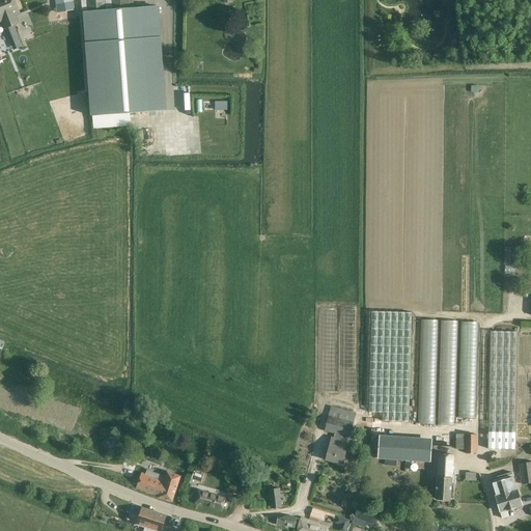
[(0,0),(0,22),(3,21),(6,28),(14,26),(19,23),(16,16),(20,14),(14,0),(0,0)]
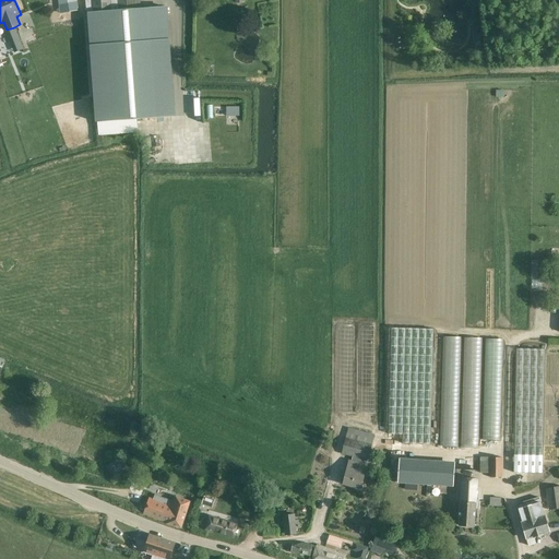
[(85,0),(88,49),(90,49),(95,123),(176,117),(167,7),(141,9),(140,0),(85,0)]
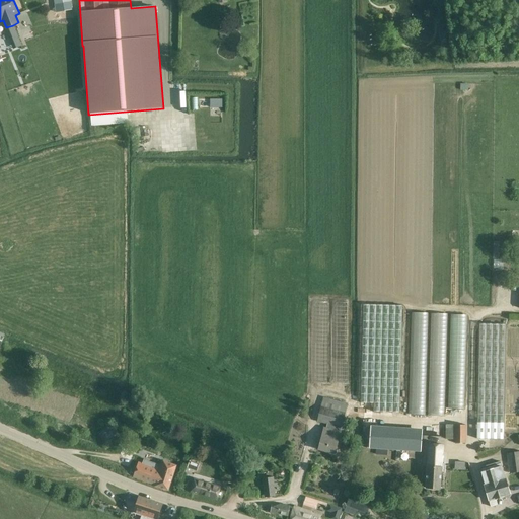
[(11,40),(17,36),(13,25),(6,27),(11,40)]
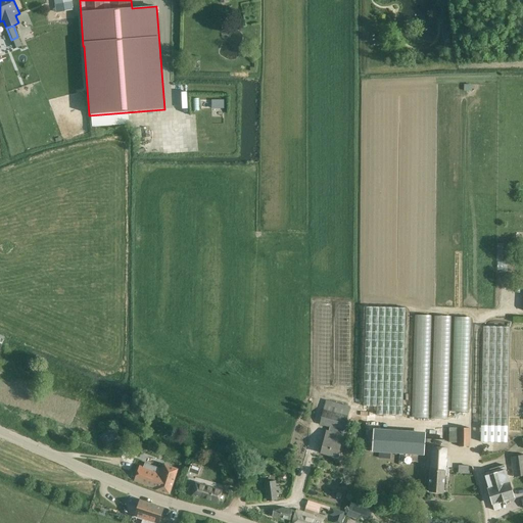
[(335,304),(334,386),(350,386),(351,304),(335,304)]
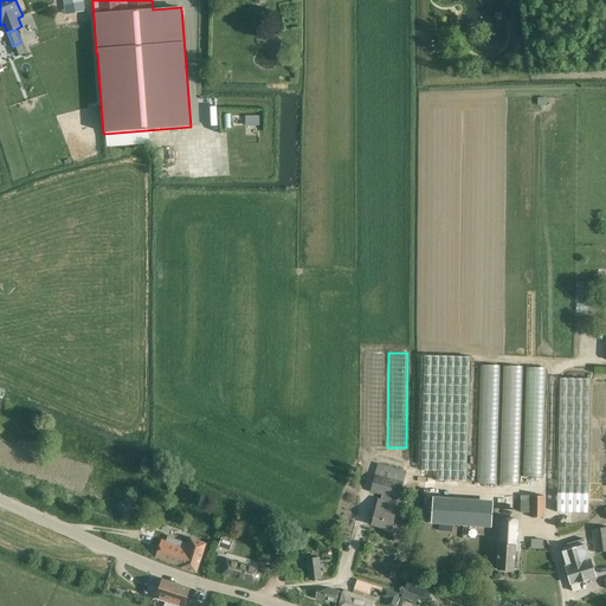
[(436,481),(468,482),(470,356),(424,355),(421,471),(436,471),(436,481)]
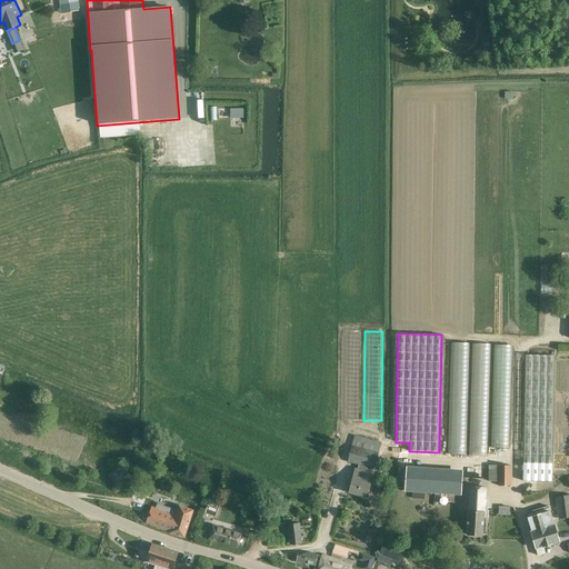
[(466,453),(469,343),(451,342),(448,453),(466,453)]
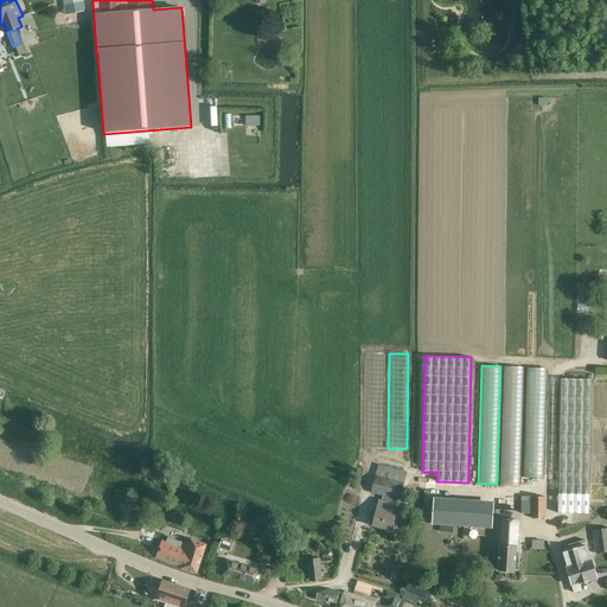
[(519,486),(523,368),(504,366),(500,486),(519,486)]
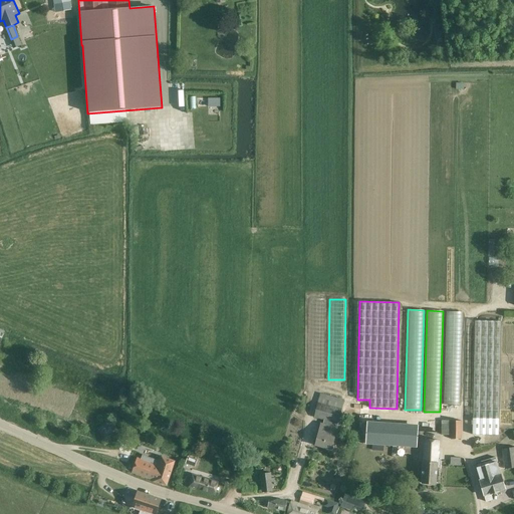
[(459,405),(462,312),(447,311),(444,404),(459,405)]
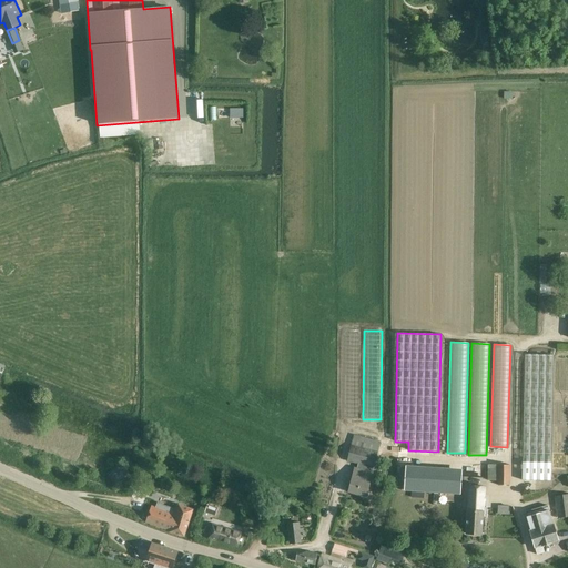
[(554,356),(525,356),(521,480),(550,480),(554,356)]
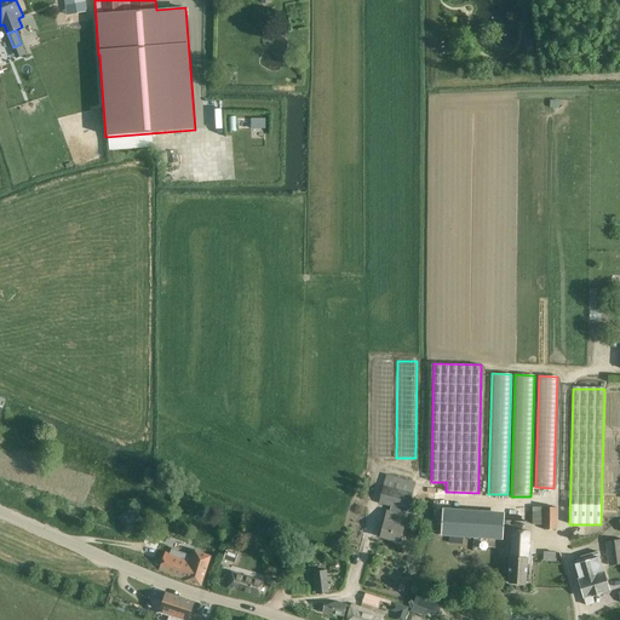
[(378,503),(390,506),(389,511),(388,511),(385,522),(384,522),(380,537),(400,541),(407,516),(406,515),(412,493),(383,486),(378,503)]
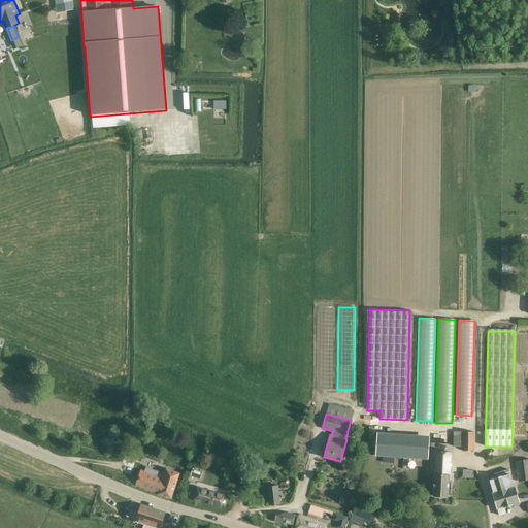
[(103,438),(109,446),(120,438),(113,430),(103,438)]
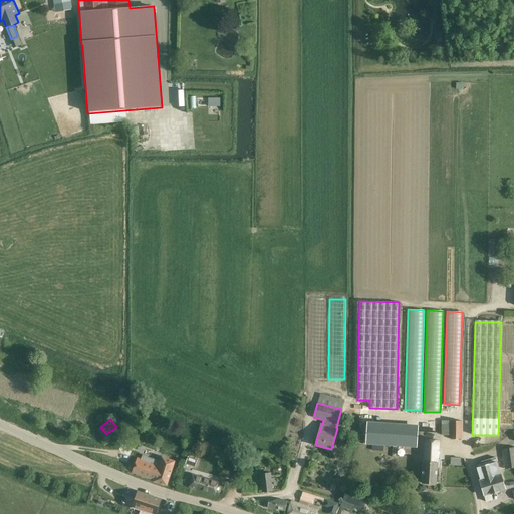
[(462,439),(462,421),(451,421),(450,439),(462,439)]
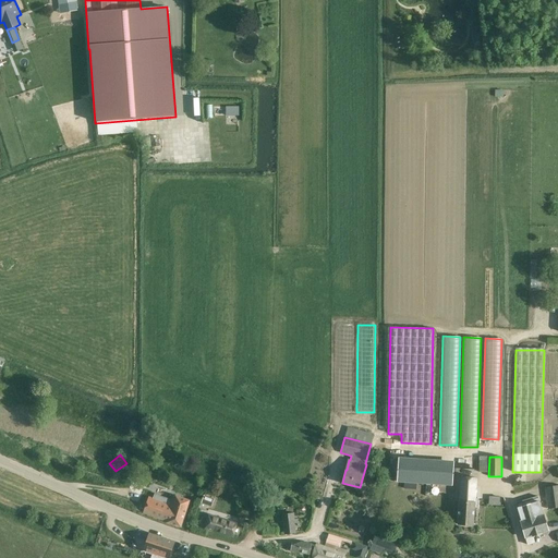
[(455,458),(455,466),(481,468),(481,459),(455,458)]
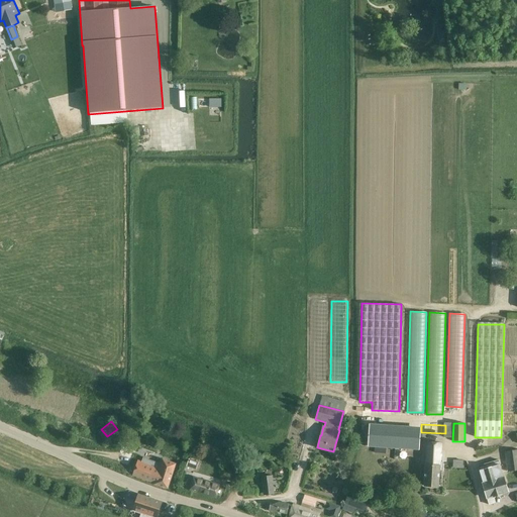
[(419,449),(420,429),(370,426),(369,446),(419,449)]
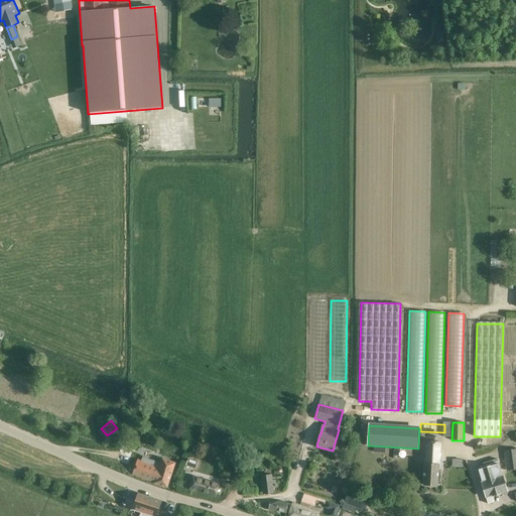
[(423,485),(437,486),(438,470),(440,470),(441,461),(439,461),(440,441),(426,441),(424,463),(423,485)]
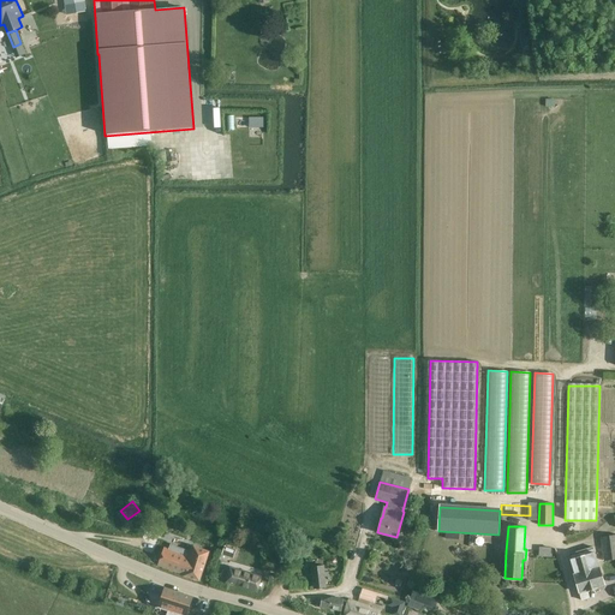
[(614,560),(614,535),(599,537),(603,561),(614,560)]
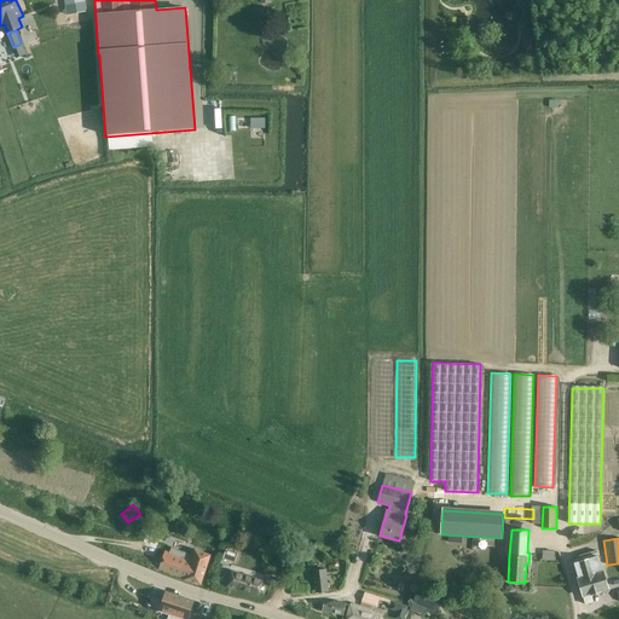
[(166,551),(158,570),(179,577),(184,579),(201,584),(210,555),(213,547),(195,541),(192,550),(191,554),(168,545),(167,551),(166,551)]
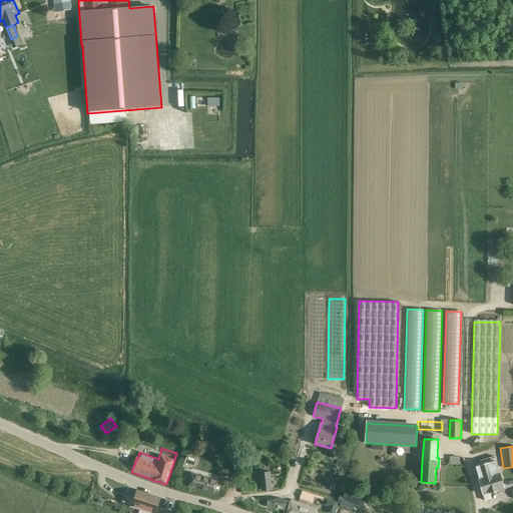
[(197,459),(187,455),(185,461),(194,465),(197,459)]
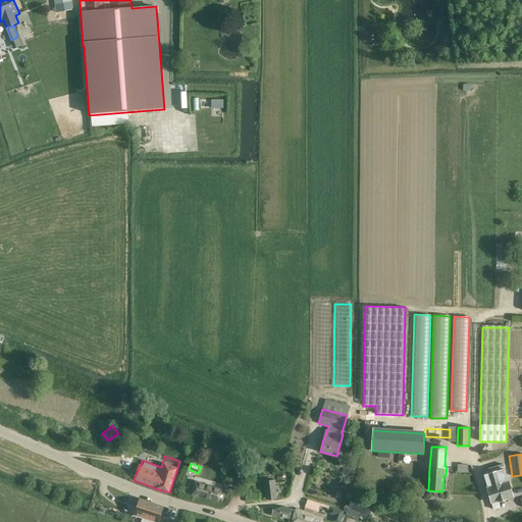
[(482,470),(487,486),(509,481),(509,480),(508,481),(503,464),(482,470)]
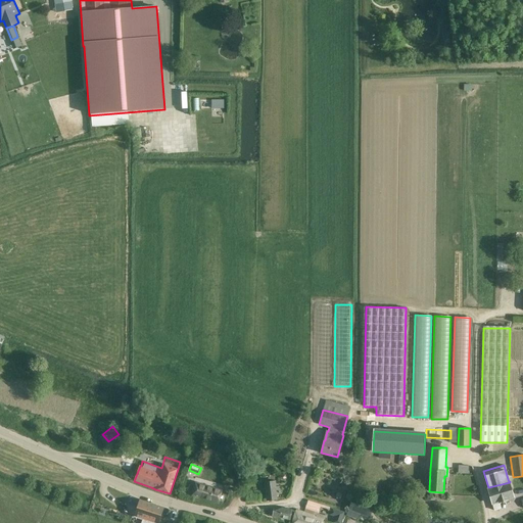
[(248,482),(241,480),(239,487),(245,489),(248,482)]
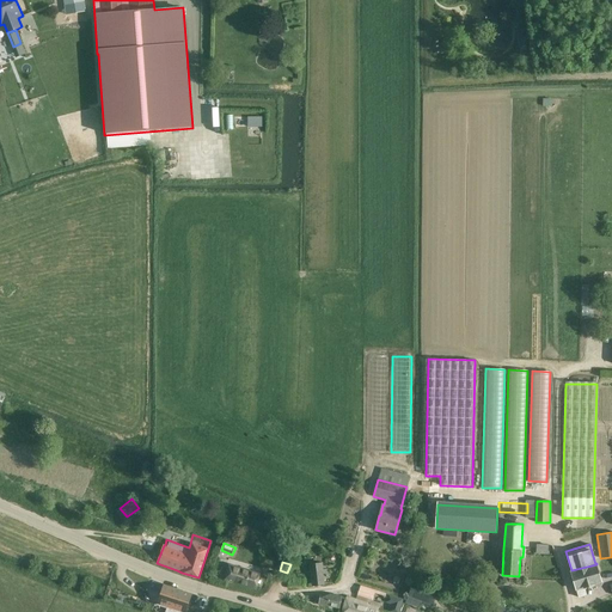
[(323,563),(310,564),(312,586),(325,585),(323,563)]
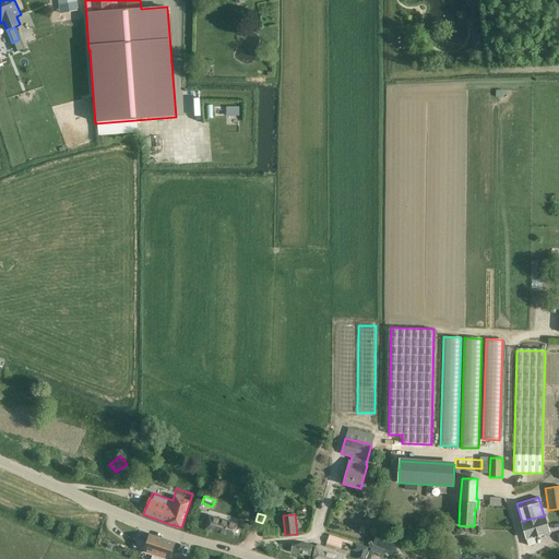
[(204,530),(233,537),(237,524),(215,518),(207,515),(204,530)]
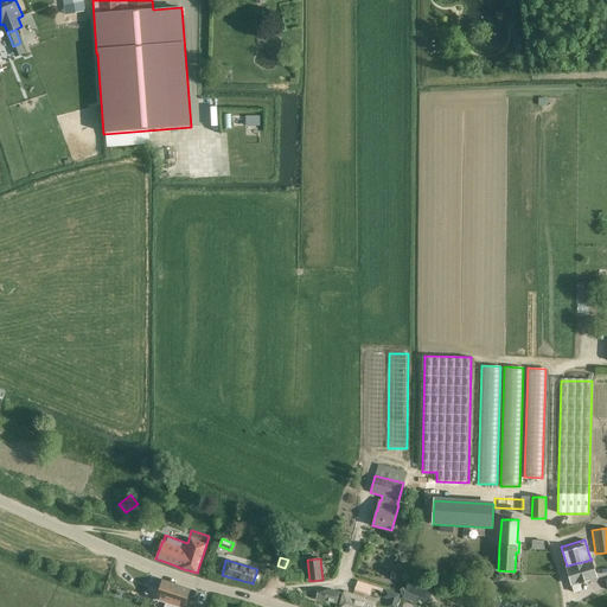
[(572,585),(574,592),(582,589),(580,582),(596,577),(592,560),(567,566),(566,567),(572,585)]
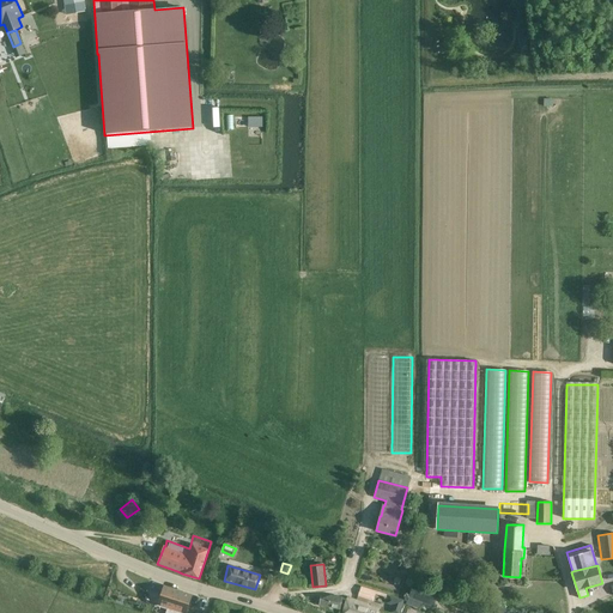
[(408,599),(431,607),(437,593),(416,584),(408,599)]
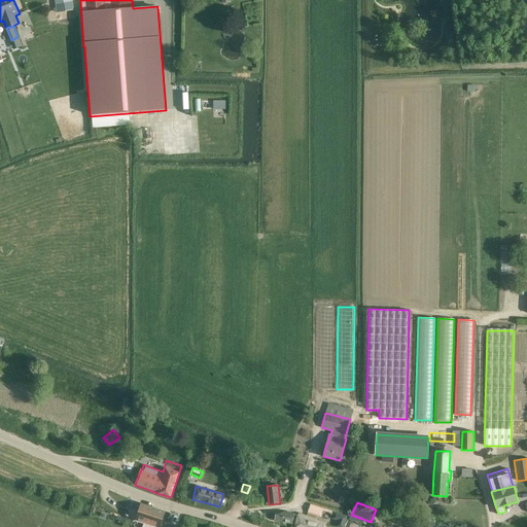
[(142,526),(150,526),(151,525),(157,526),(159,526),(165,512),(141,503),(135,520),(144,522),(142,526)]
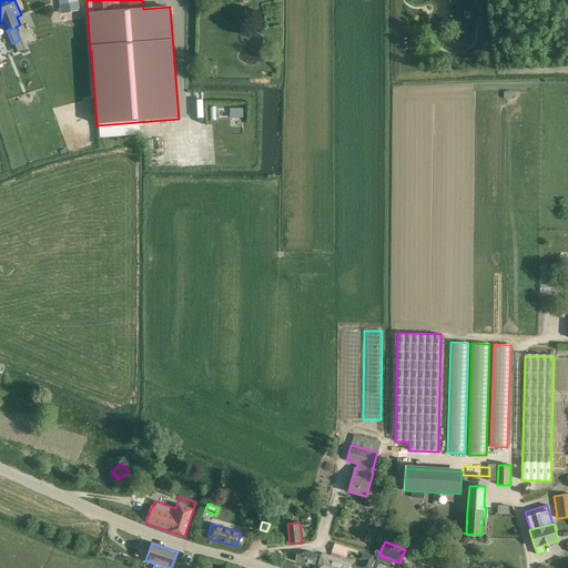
[(295,560),(314,564),(316,554),(306,551),(296,551),(295,560)]
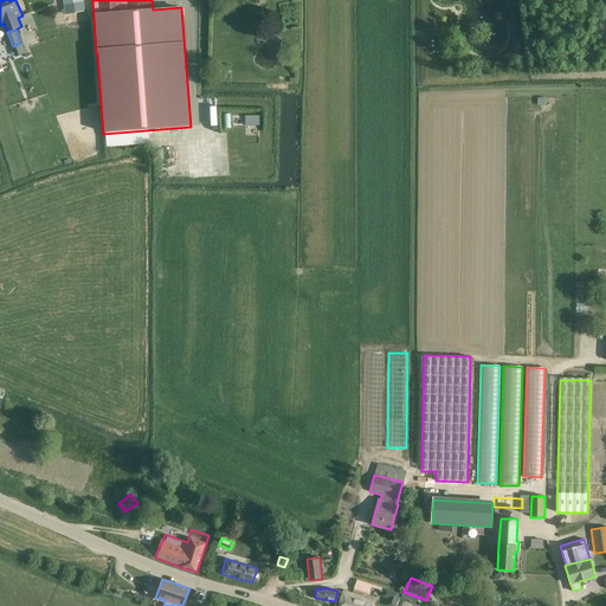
[(391,605),(394,605),(399,593),(385,588),(382,594),(389,597),(387,605),(391,605)]
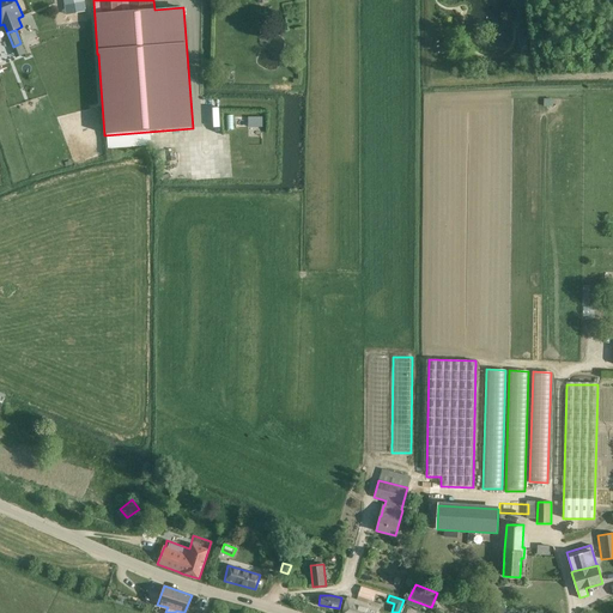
[(341,612),(376,612),(378,610),(368,606),(368,605),(347,598),(341,612)]
